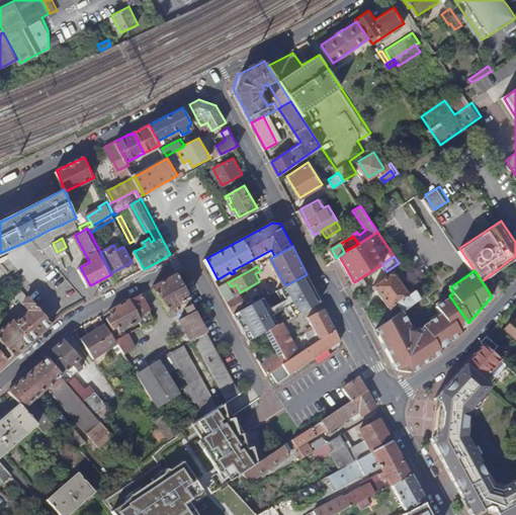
[(399,303),(403,308),(404,309),(421,296),(416,288),(411,292),(393,271),(374,285),(392,308),(399,303)]
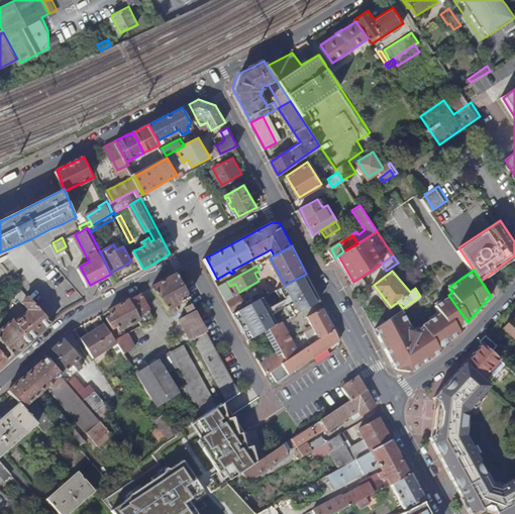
[(187,306),(191,313),(197,309),(197,308),(183,282),(178,273),(155,286),(155,289),(174,315),(179,312),(179,309),(177,305),(187,299),(190,304),(187,306)]
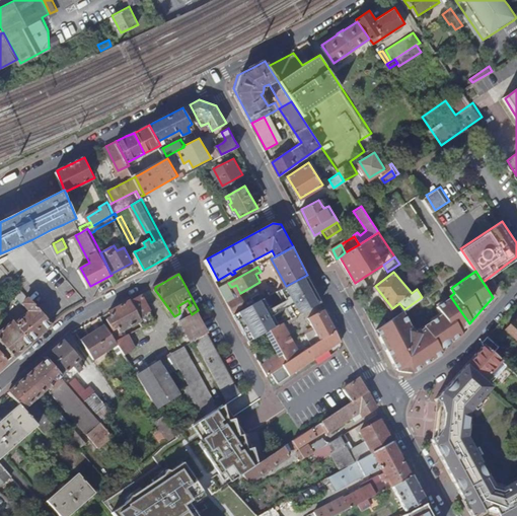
[(307,275),(286,286),(282,289),(296,315),(321,301),(315,289),(307,275)]
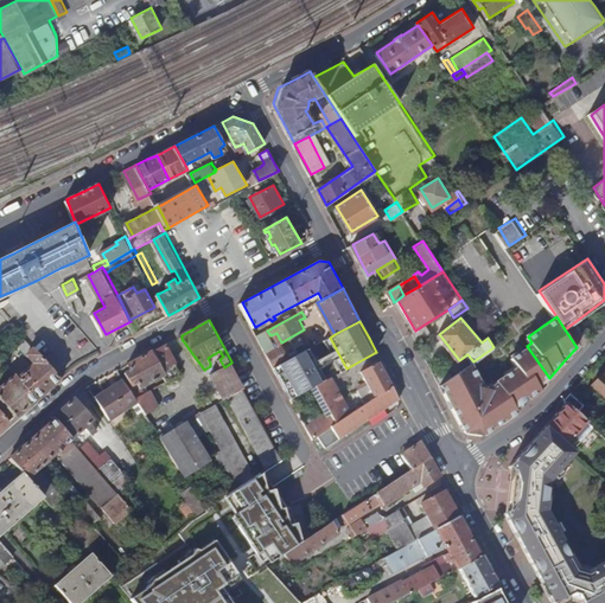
[(432,332),(426,324),(415,331),(414,332),(419,340),(432,332)]
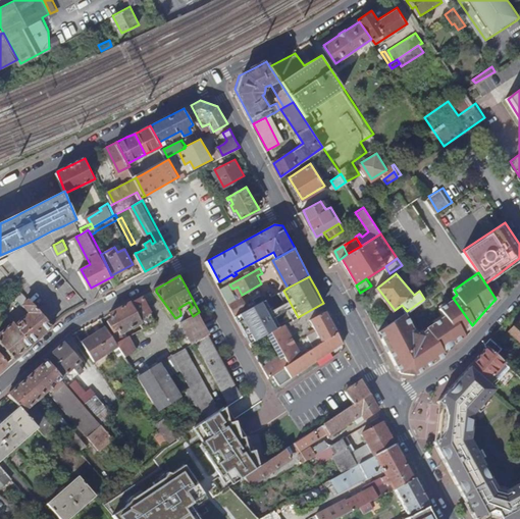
[(15,321),(0,333),(0,339),(15,358),(55,323),(53,320),(49,316),(46,313),(42,309),(38,305),(35,301),(31,297),(27,294),(24,291),(20,294),(28,301),(24,304),(29,309),(32,310),(17,323),(15,321)]
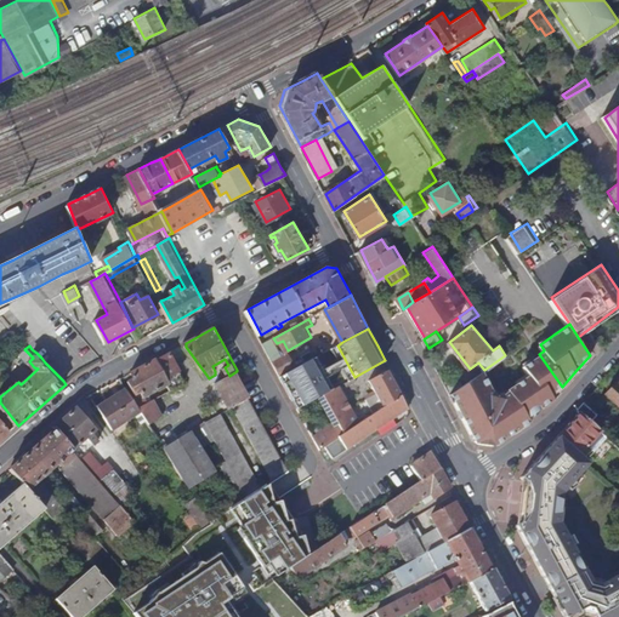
[(355,377),(338,346),(334,348),(340,360),(324,369),(328,376),(344,367),(351,380),(355,377)]
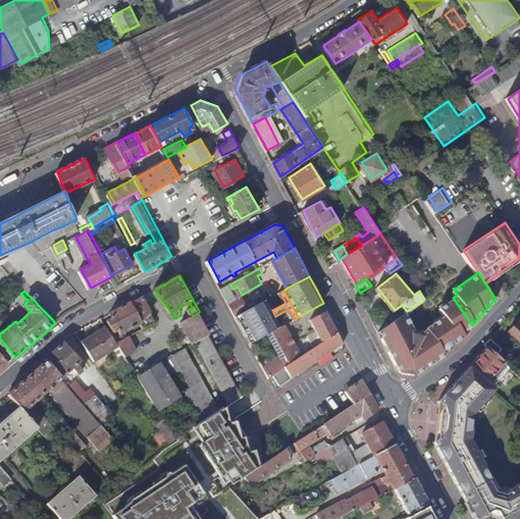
[(145,297),(143,296),(132,302),(141,318),(153,312),(145,297)]
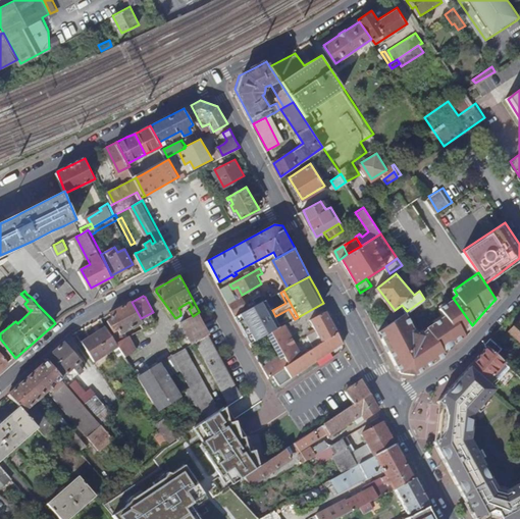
[(243,297),(231,304),(238,315),(242,313),(250,308),(243,297)]
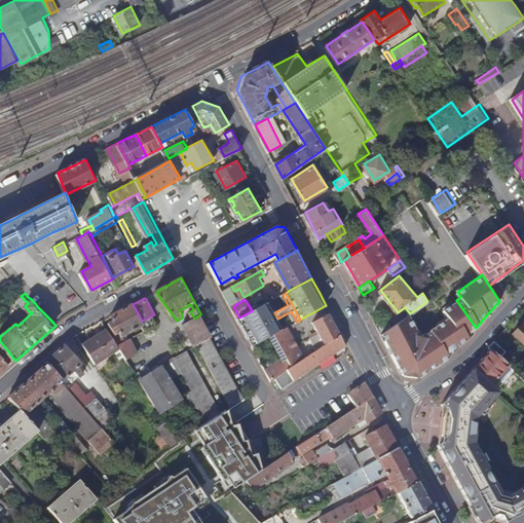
[(449,357),(476,328),(456,300),(443,308),(448,316),(431,329),(431,330),(425,333),(417,332),(408,314),(382,334),(394,356),(403,373),(407,374),(422,376),(449,357)]
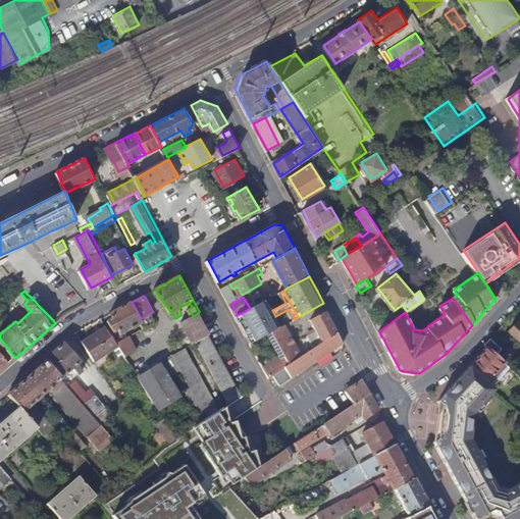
[(272,331),(281,327),(275,316),(272,310),(266,299),(250,308),(242,313),(245,318),(241,321),(249,335),(254,338),(256,341),(272,331)]
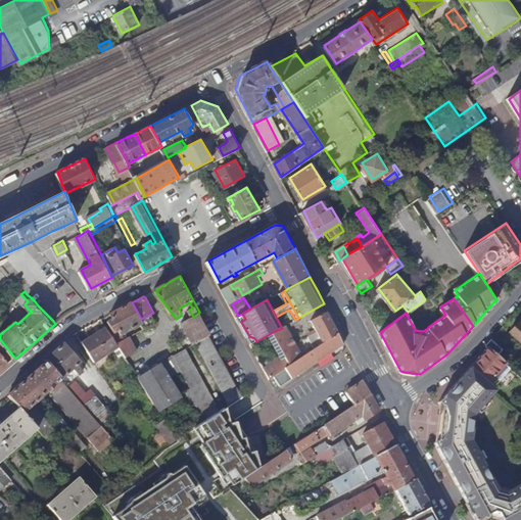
[(123,333),(143,322),(141,319),(132,302),(111,314),(114,318),(109,321),(115,332),(121,329),(123,333)]
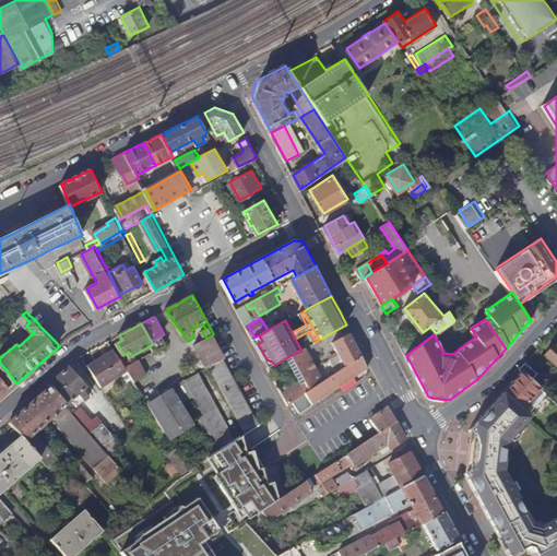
[(334,341),(347,365),(363,355),(356,343),(351,332),(334,341)]
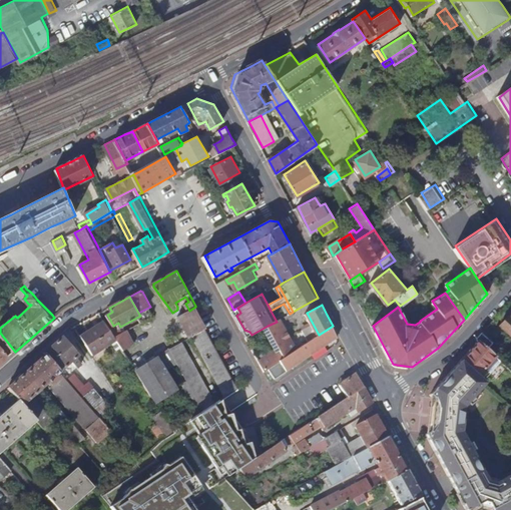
[(154,314),(150,307),(138,313),(140,316),(141,319),(143,322),(153,316),(154,314)]
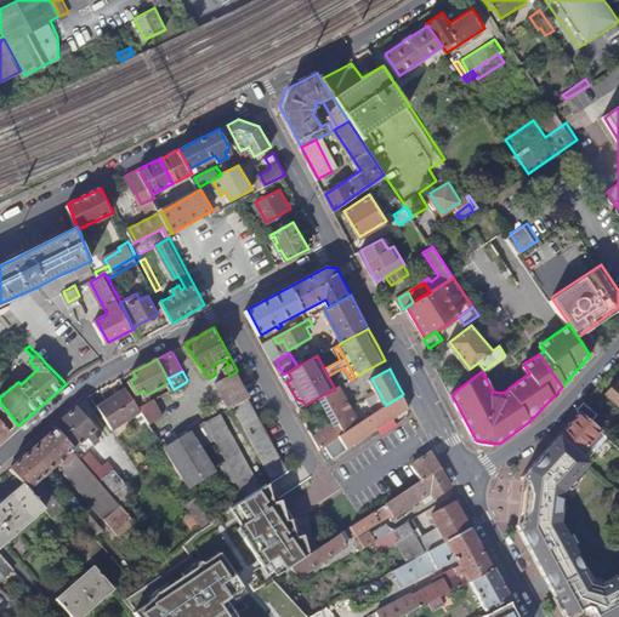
[(237,405),(251,396),(240,376),(237,371),(230,376),(217,382),(232,407),(237,405)]
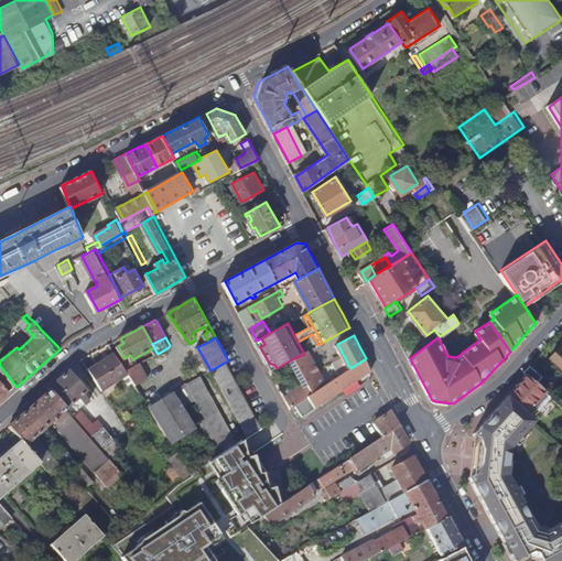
[(418,342),(406,349),(410,357),(422,348),(418,342)]
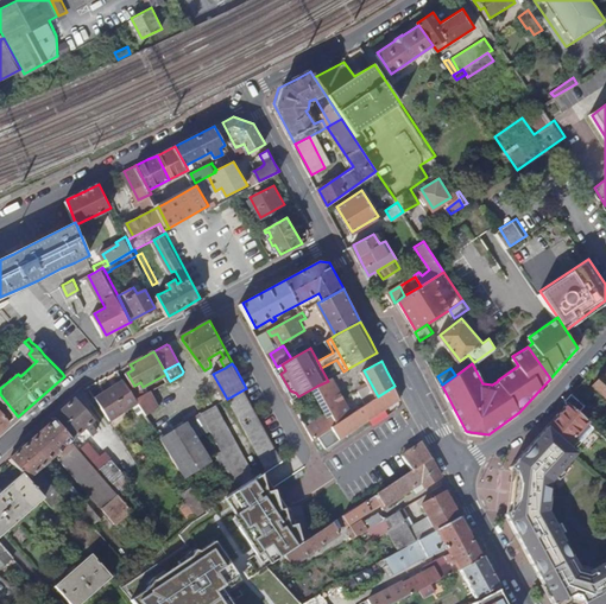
[(605,375),(604,374),(594,385),(605,394),(605,375)]
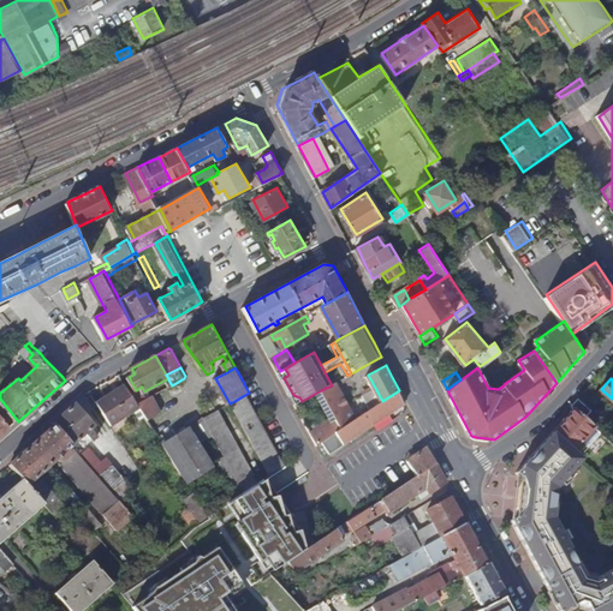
[(150,393),(153,396),(172,385),(170,382),(150,393)]
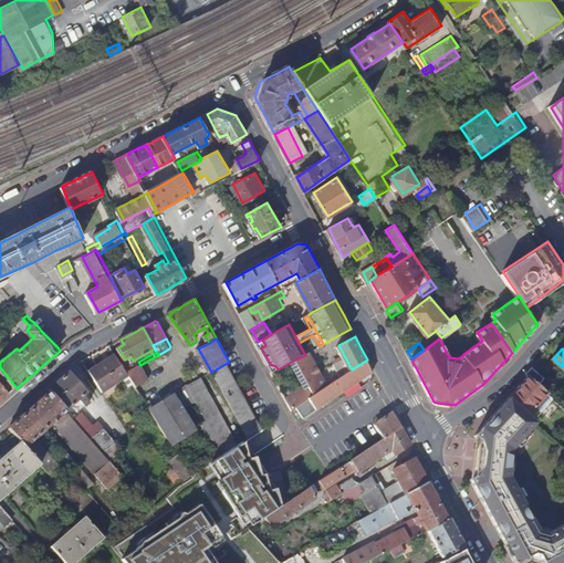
[(307,384),(288,397),(293,408),(299,405),(329,385),(310,352),(305,355),(295,360),(307,384)]
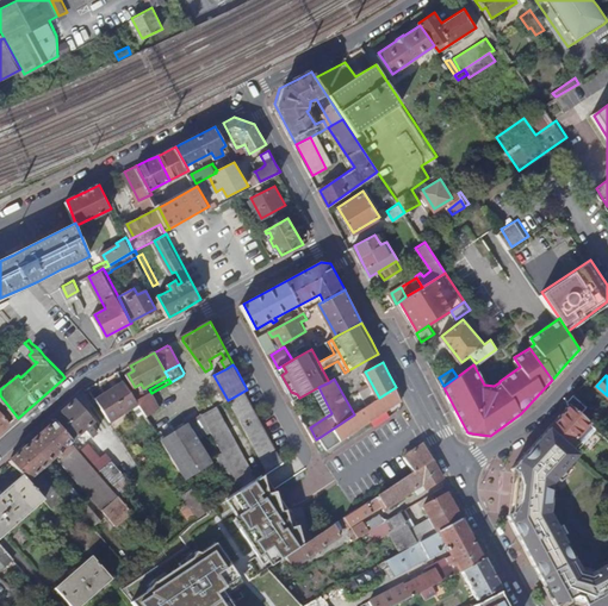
[(112,420),(141,404),(138,400),(126,382),(99,399),(112,420)]
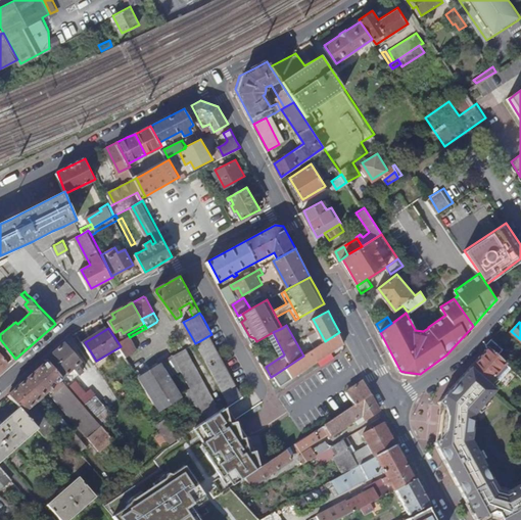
[(308,368),(345,342),(339,332),(325,341),(303,356),(276,374),(283,384),(308,368)]
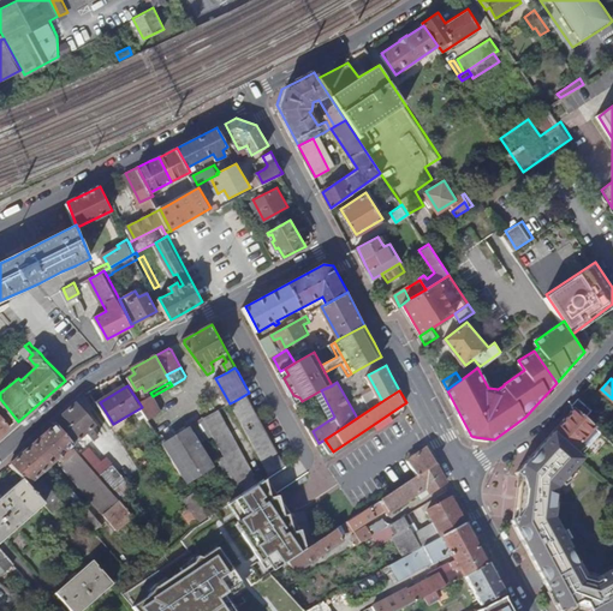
[(234,401),(273,474),(285,466),(287,465),(285,459),(280,450),(259,411),(249,393),(234,401)]
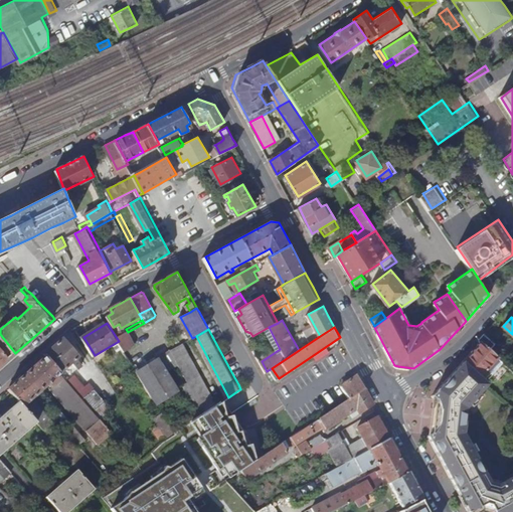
[(135,345),(128,332),(117,338),(119,341),(126,352),(135,345)]
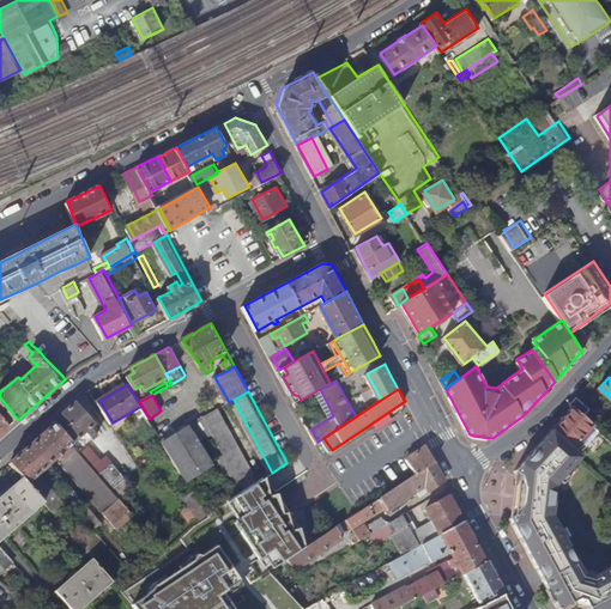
[(591,407),(579,396),(572,403),(572,405),(573,406),(574,406),(585,415),(591,407)]
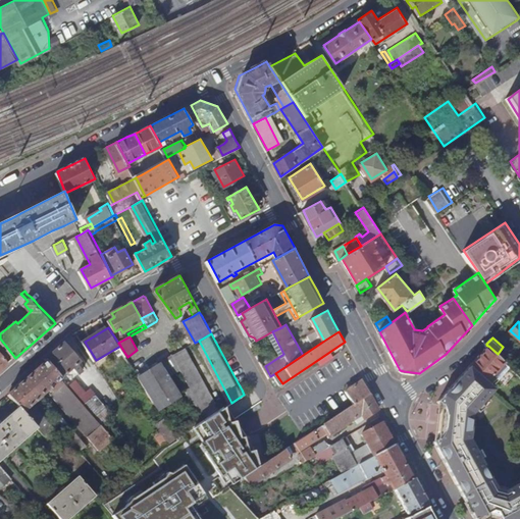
[(84,368),(87,365),(66,342),(47,358),(49,360),(64,377),(74,367),(79,371),(81,369),(84,371),(85,369),(84,368)]
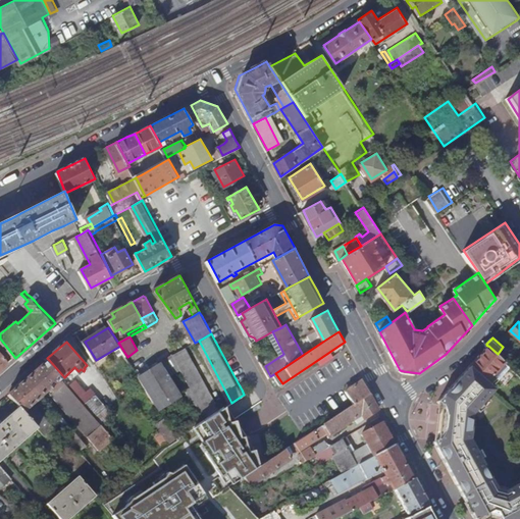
[(498,354),(488,346),(487,346),(478,357),(470,365),(487,381),(496,372),(502,377),(512,366),(508,363),(498,354)]
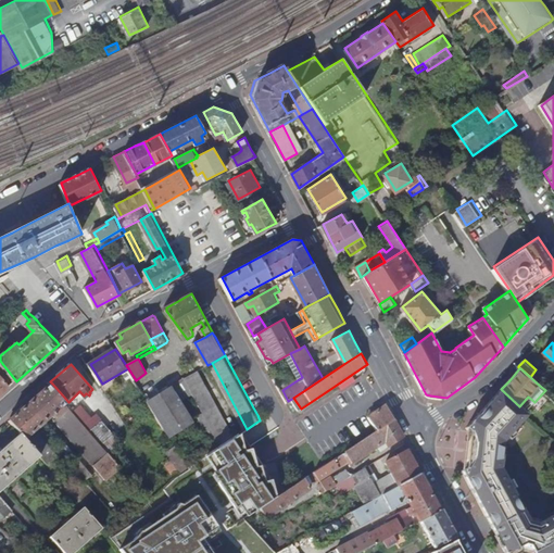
[(186,378),(223,444),(236,436),(199,371),(186,378)]
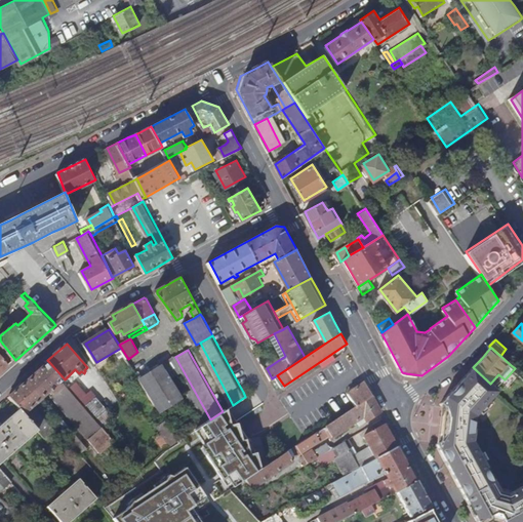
[(0,373),(10,364),(0,353),(0,373)]
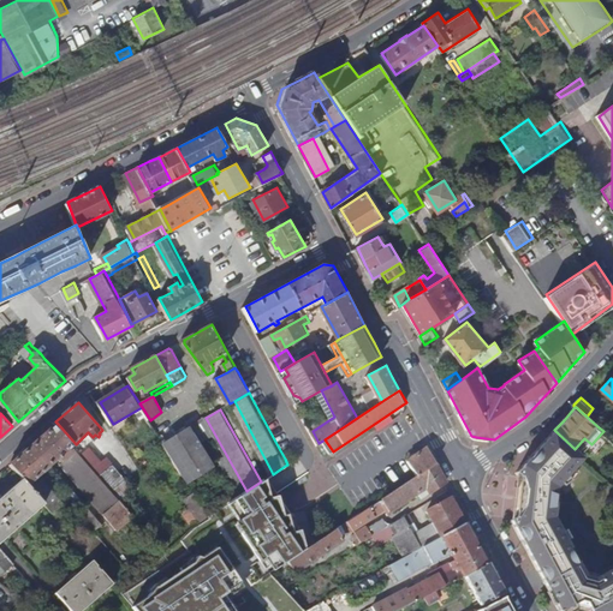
[(119,529),(136,515),(121,499),(113,490),(82,454),(75,445),(76,444),(58,424),(43,436),(12,463),(24,478),(46,502),(54,513),(65,503),(61,498),(40,474),(59,459),(119,529)]
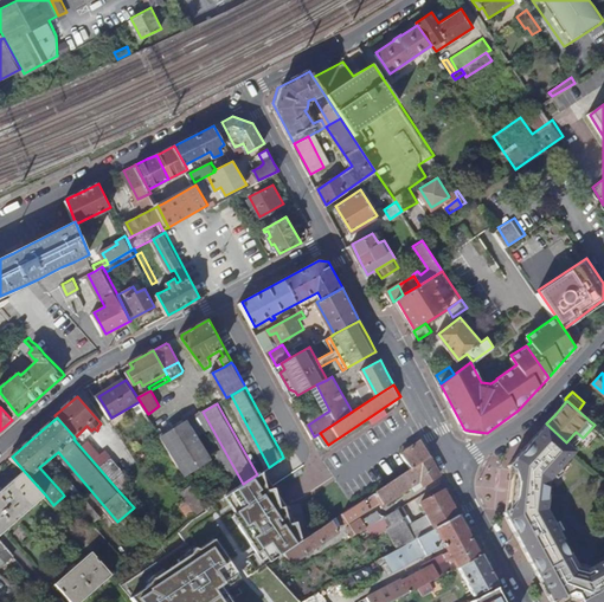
[(187,420),(162,438),(166,442),(186,474),(211,458),(187,420)]
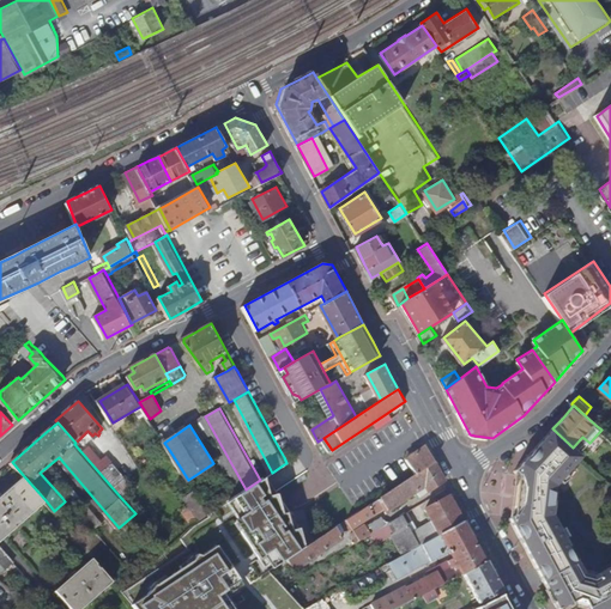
[(610,565),(605,568),(597,572),(598,573),(592,577),(585,574),(582,568),(584,568),(570,544),(568,544),(564,536),(569,534),(564,527),(562,528),(554,513),(554,507),(550,507),(551,498),(552,488),(556,489),(557,483),(561,479),(563,481),(570,476),(568,475),(572,470),(570,469),(576,463),(574,461),(580,454),(573,448),(552,428),(545,438),(520,464),(516,469),(520,473),(515,513),(512,516),(518,528),(558,603),(561,608),(560,608),(569,608),(573,607),(574,604),(586,608),(585,608),(610,608),(610,565)]
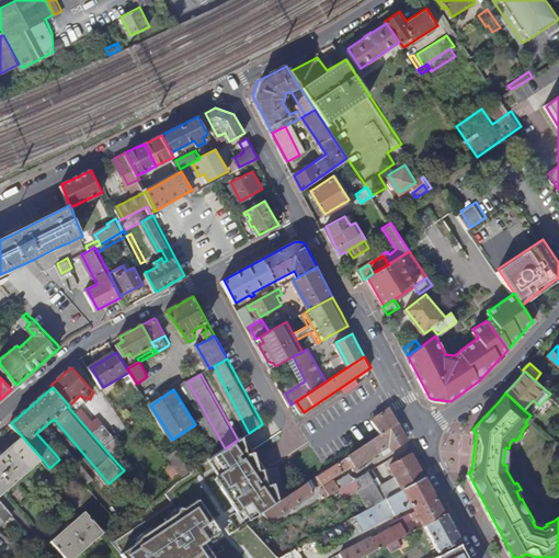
[(374,419),(381,432),(398,420),(396,414),(391,407),(374,419)]
